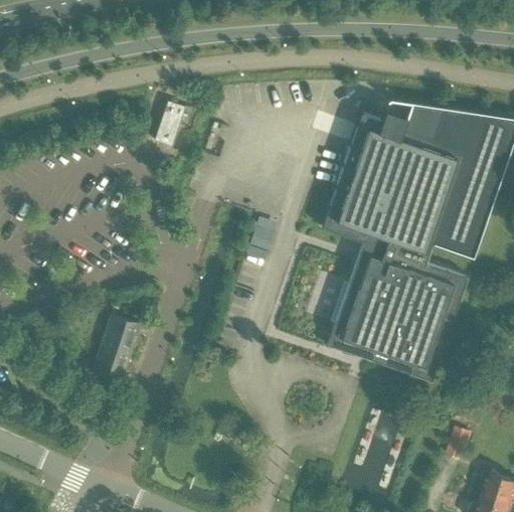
[(160,144),(172,148),(174,142),(185,109),(168,103),(166,109),(154,142),(160,144)]
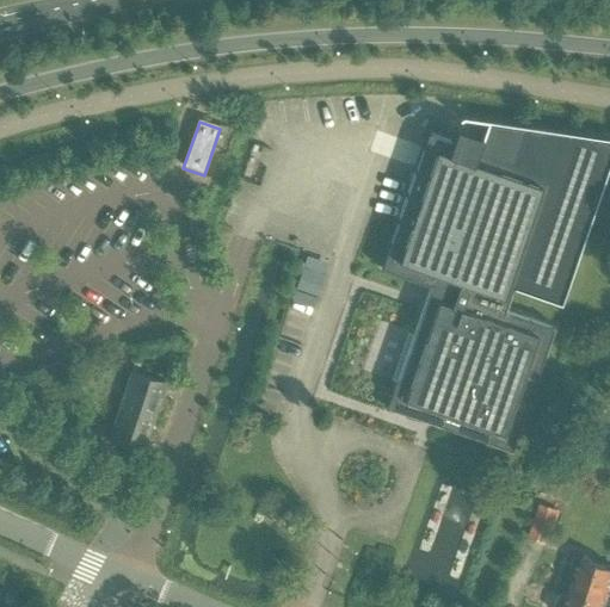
[(487,127),(482,141),(458,132),(454,143),(454,144),(453,143),(453,144),(451,144),(429,136),(382,272),(430,289),(413,338),(408,336),(393,383),(396,384),(388,412),(512,454),(555,329),(506,313),(513,290),(561,308),(609,165),(609,141),(490,123),(487,127)]
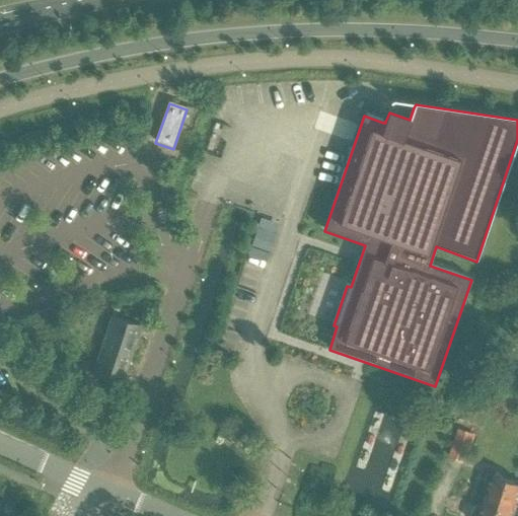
[(252,259),(272,262),(278,221),(260,218),(252,259)]
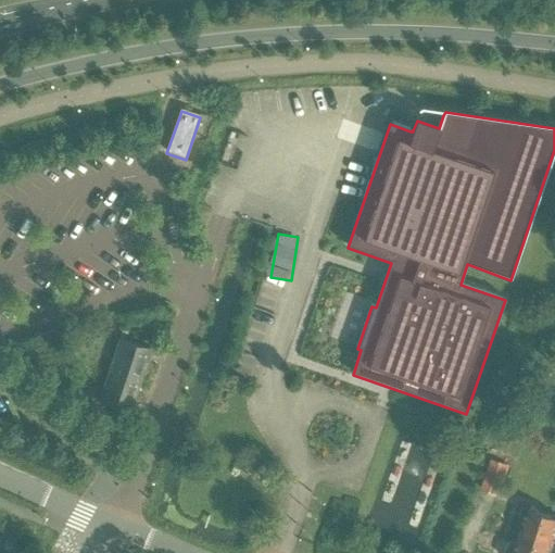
[(100,403),(130,414),(151,352),(120,341),(100,403)]
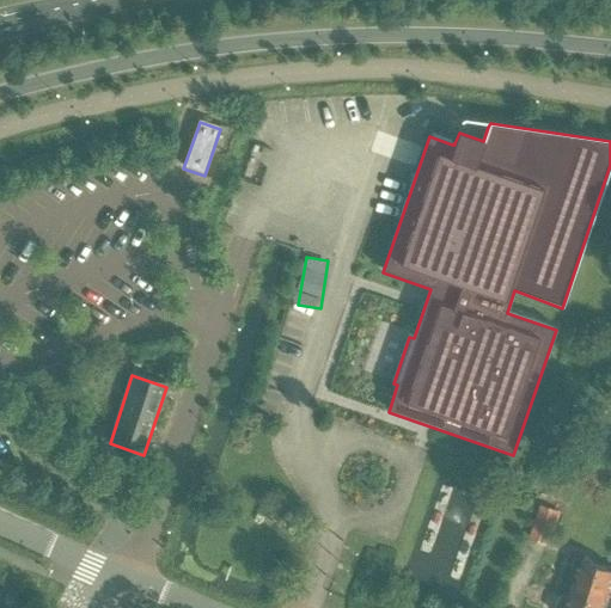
[(542,510),(531,541),(547,546),(557,515),(542,510)]
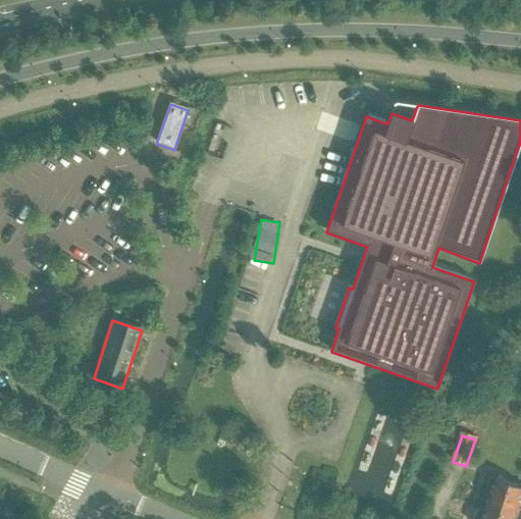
[(482,514),(480,518),(520,518),(520,487),(497,480),(496,483),(492,482),(488,497),(484,496),(479,513),(482,514)]
